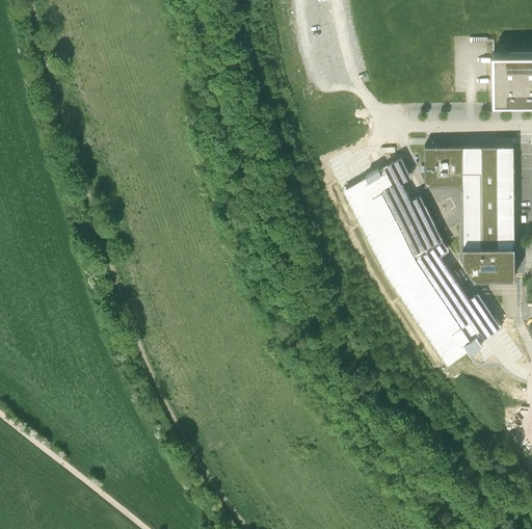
[(531,105),(531,55),(491,56),(493,106),(531,105)]
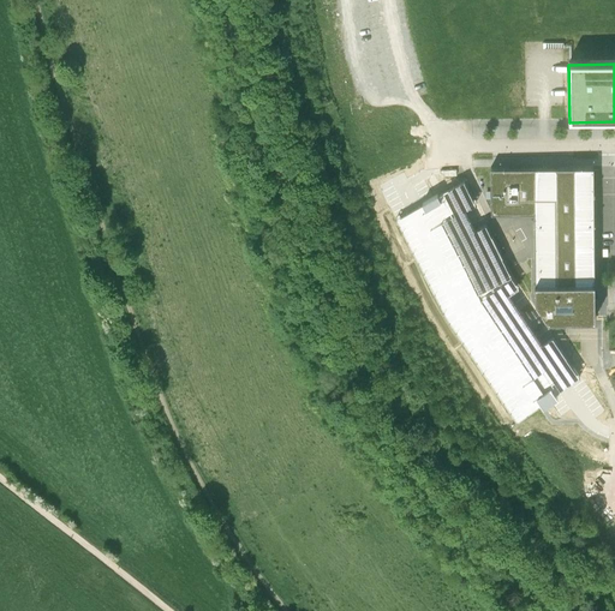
[(356,93),(359,111),(366,109),(363,91),(356,93)]
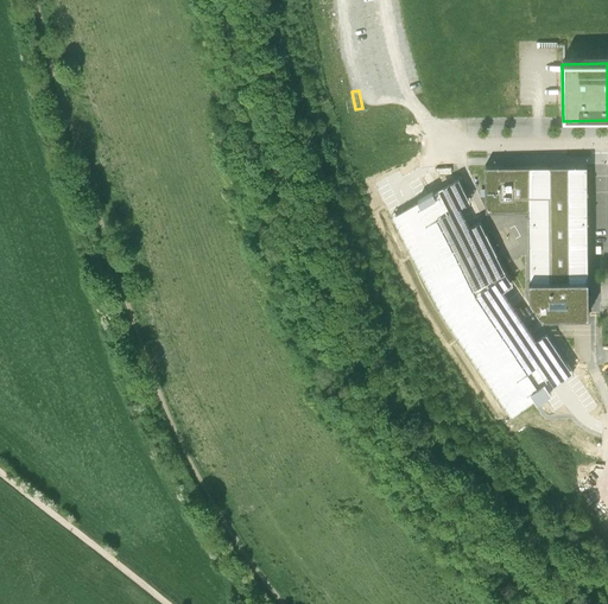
[(529,214),(529,284),(588,283),(587,169),(557,169),(507,170),(485,170),(486,214),(529,214)]
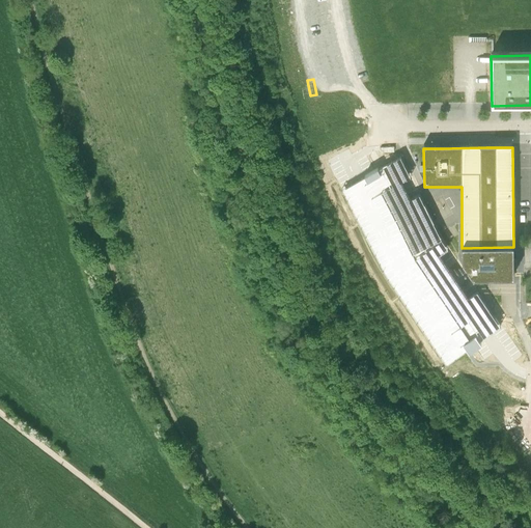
[(448,250),(441,241),(420,196),(411,201),(401,184),(411,178),(400,159),(364,176),(357,181),(341,188),(386,277),(446,365),(467,351),(469,354),(481,345),(479,342),(487,337),(501,328),(481,299),(477,293),(469,299),(440,256),(448,250)]
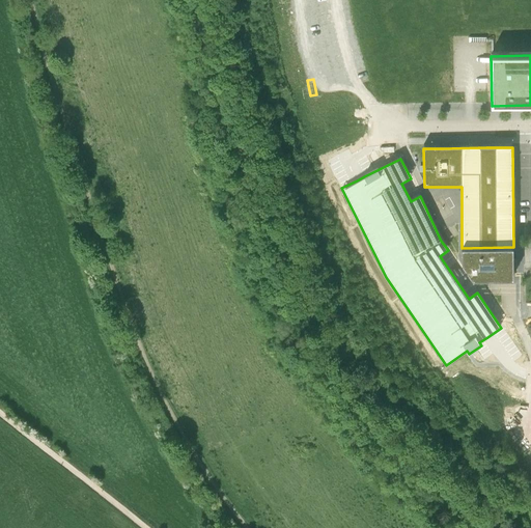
[(439,224),(454,218),(446,198),(430,204),(439,224)]
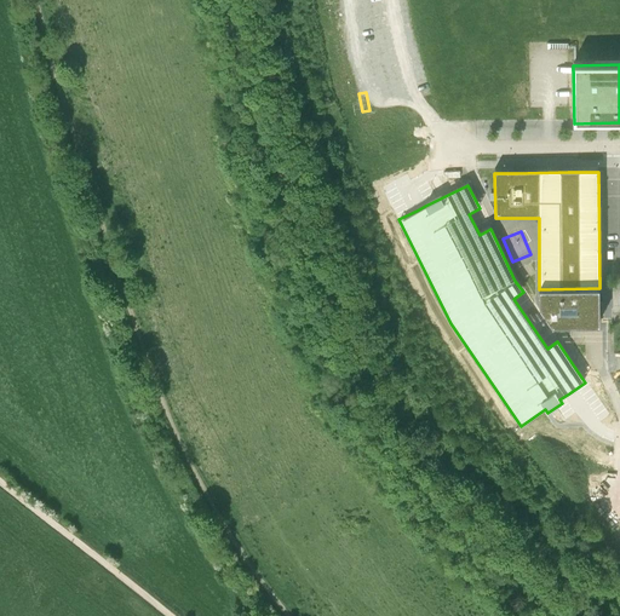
[(600,288),(539,289),(539,306),(552,326),(600,326),(600,310),(603,310),(603,306),(603,304),(600,304),(600,288)]
